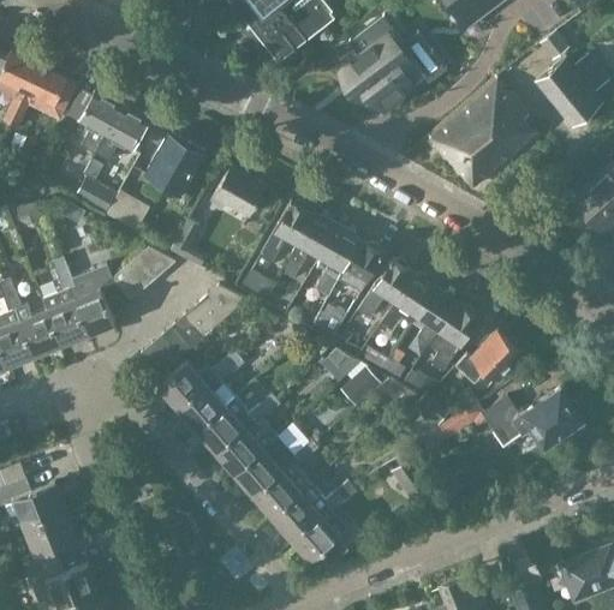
[(226,0),(260,41),(278,64),(334,19),(319,0),(226,0)]
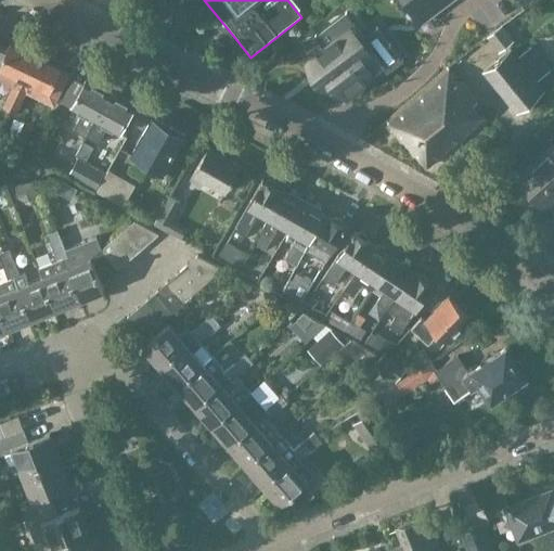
[(399,0),(420,27),(454,0),(399,0)]
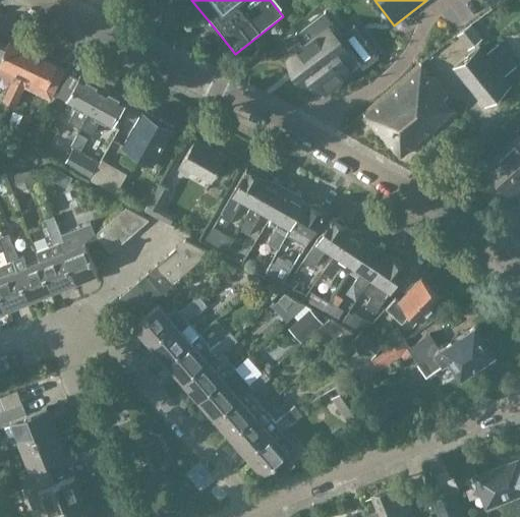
[(303,47),(288,57),(311,88),(319,81),(327,94),(347,77),(364,65),(343,38),(326,14),(295,37),(303,47)]
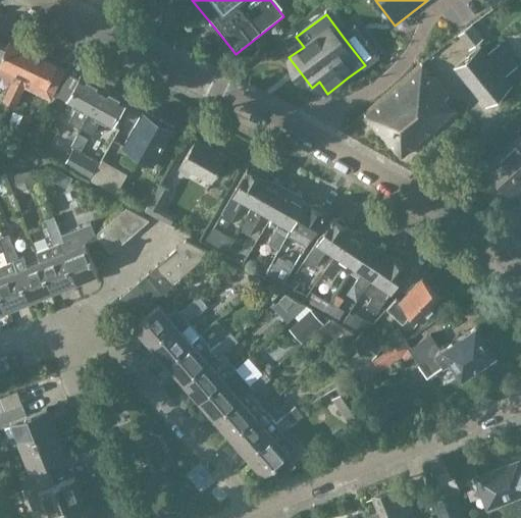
[(0,79),(11,85),(8,92),(20,98),(24,90),(25,88),(18,85),(22,78),(34,53),(28,50),(10,42),(8,47),(0,43),(0,79)]
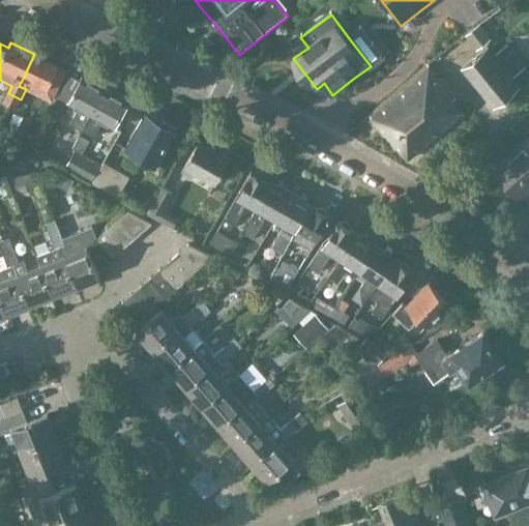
[(494,112),(521,90),(489,50),(462,71),(494,112)]
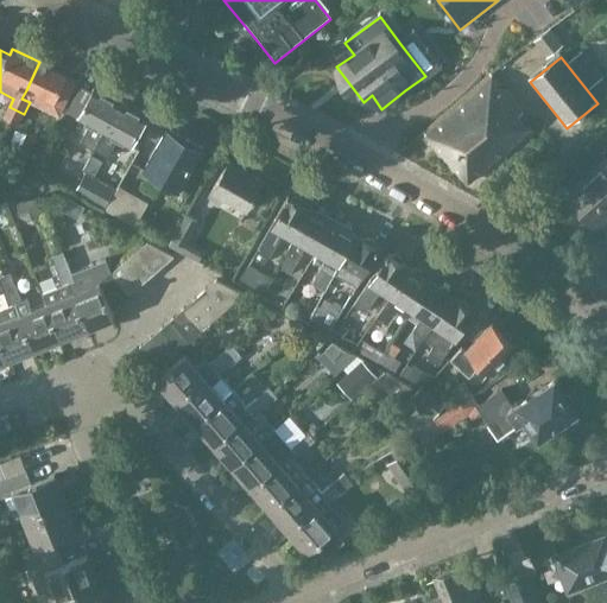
[(26,90),(21,99),(30,102),(29,105),(61,120),(78,82),(67,76),(67,75),(39,62),(26,90)]
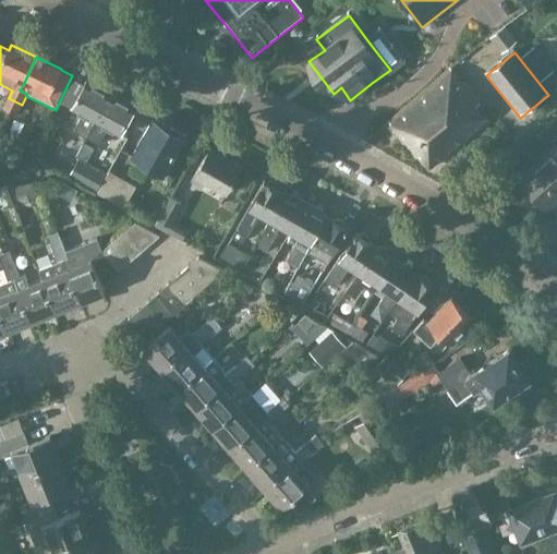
[(387,123),(388,125),(428,172),(486,122),(475,109),(479,106),(448,71),(387,123)]
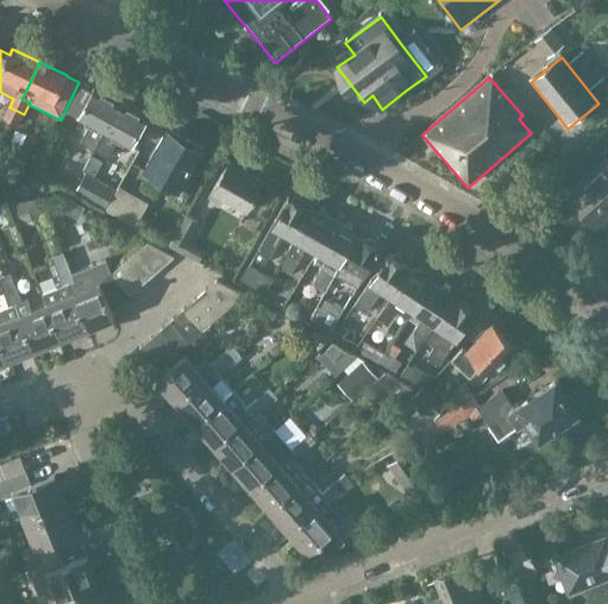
[(68,115),(89,127),(105,136),(121,105),(95,90),(92,96),(82,92),(68,115)]
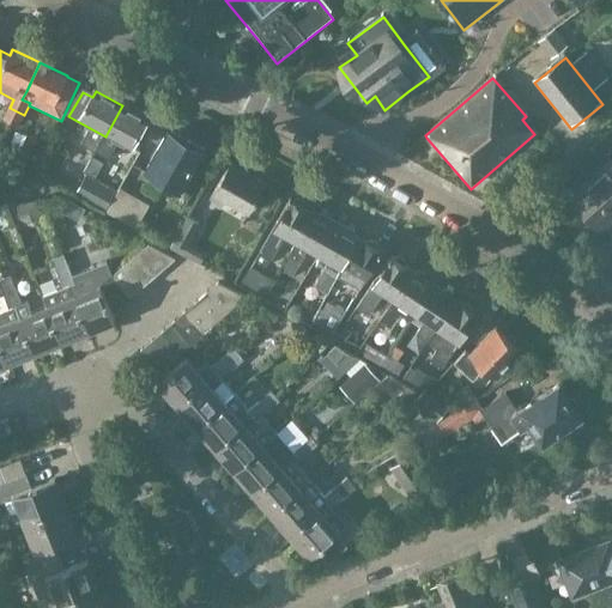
[(105,137),(119,144),(132,151),(149,120),(122,105),(105,137)]
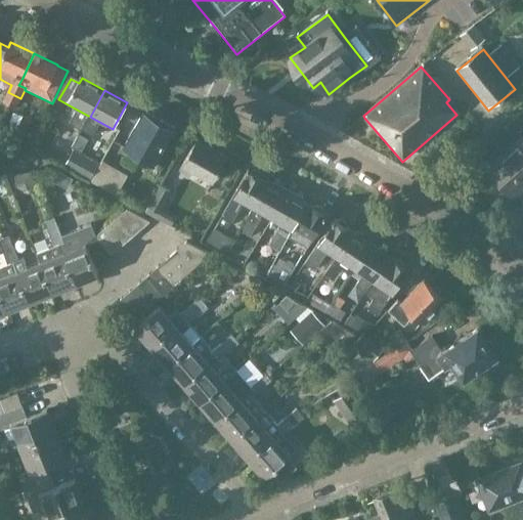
[(8,92),(3,102),(15,109),(20,98),(8,92)]
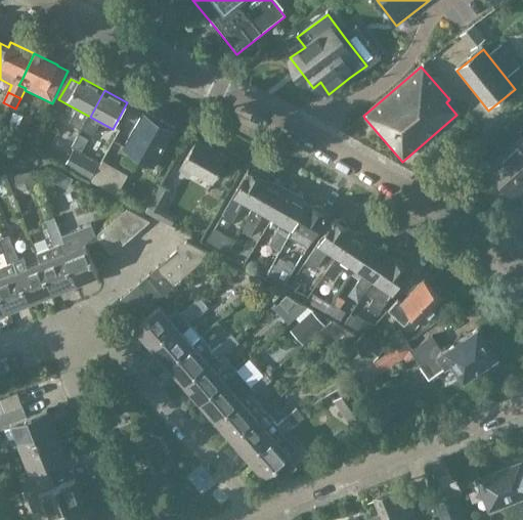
[(69,126),(82,133),(90,117),(77,110),(69,126)]
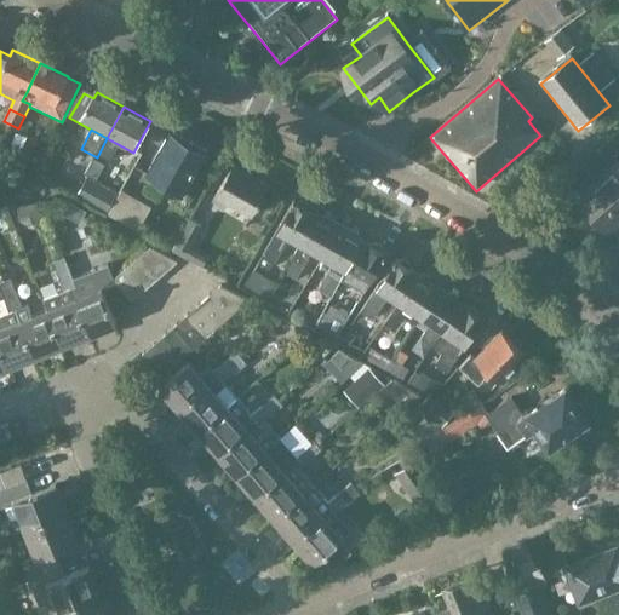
[(171,133),(145,178),(183,199),(207,155),(171,133)]
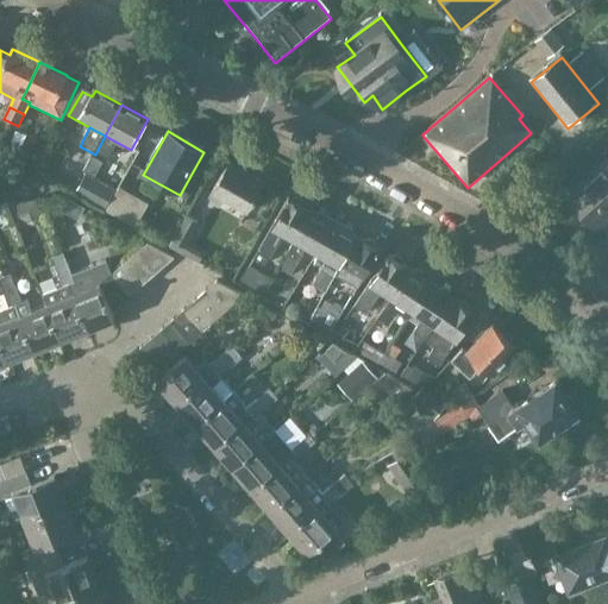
[(105,136),(95,155),(108,161),(118,143),(105,136)]
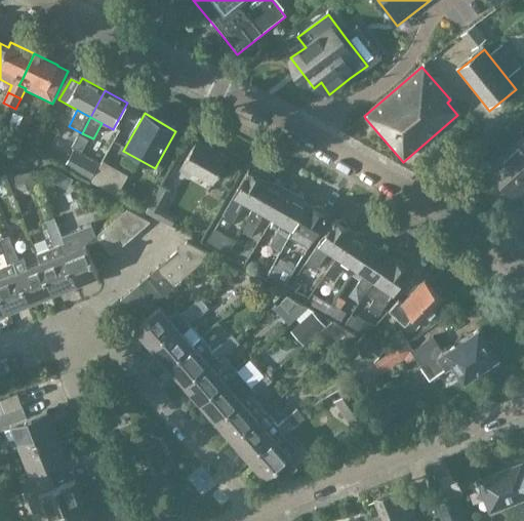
[(79,135),(72,150),(80,155),(88,139),(79,135)]
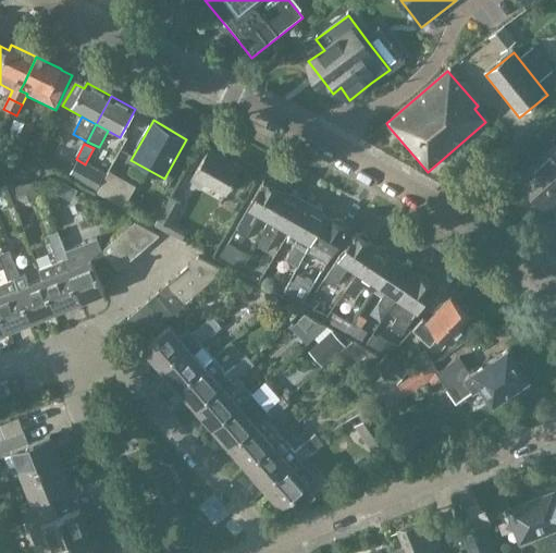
[(545,211),(555,201),(555,148),(519,182),(545,211)]
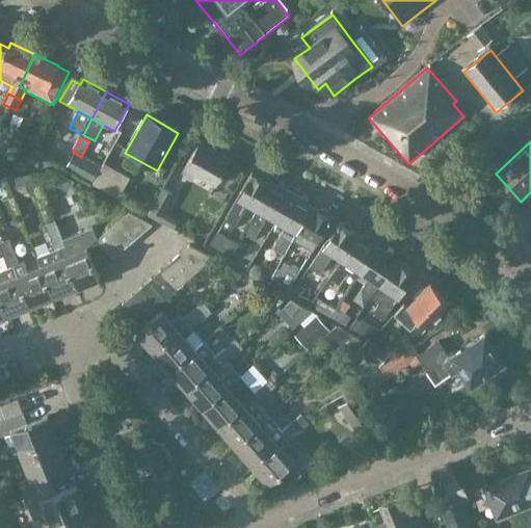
[(216,188),(231,162),(200,144),(182,175),(193,181),(196,177),(216,188)]
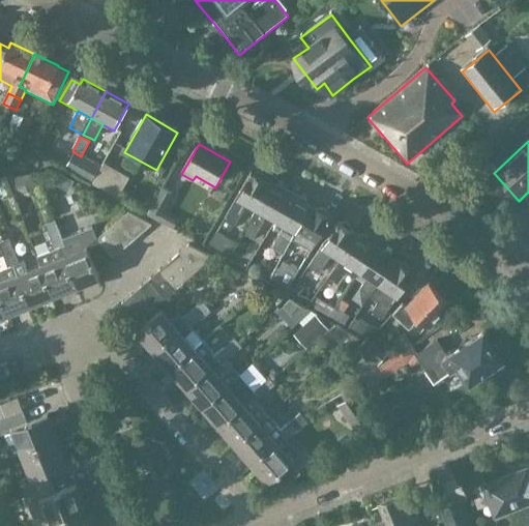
[(91,183),(99,169),(75,154),(66,169),(91,183)]
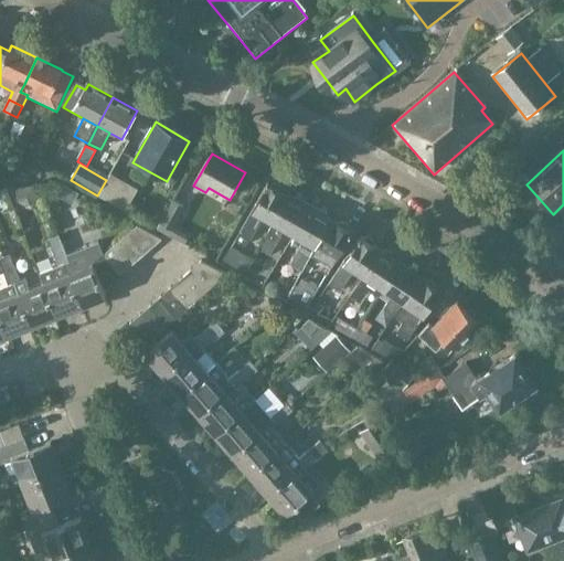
[(2,177),(2,184),(2,186),(28,186),(28,176),(2,177)]
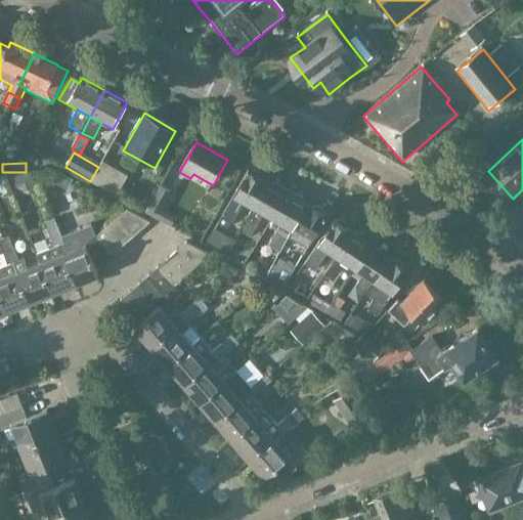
[(102,164),(91,183),(91,184),(117,199),(128,178),(102,164)]
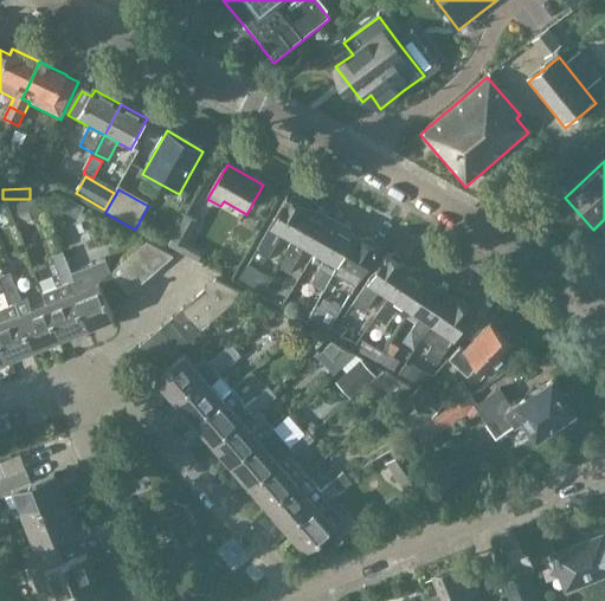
[(283,234),(293,240),(309,212),(287,200),(253,259),(263,265),(266,258),(269,259),(283,234)]
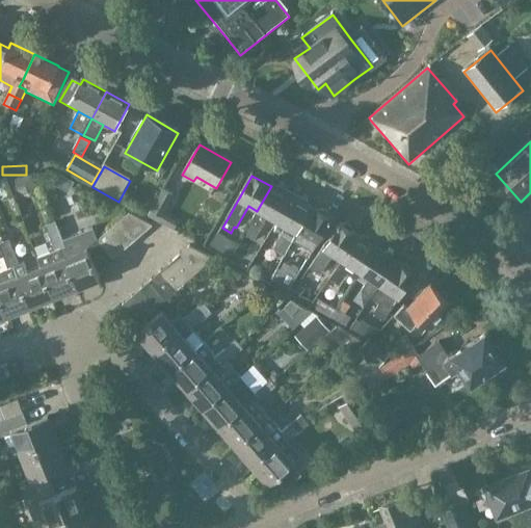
[(16,179),(16,192),(23,192),(25,198),(37,192),(31,178),(16,179)]
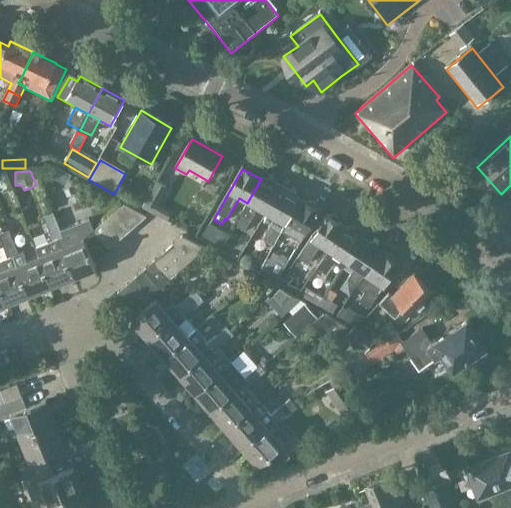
[(261,179),(247,203),(234,227),(244,233),(258,209),(266,214),(280,190),(261,179)]
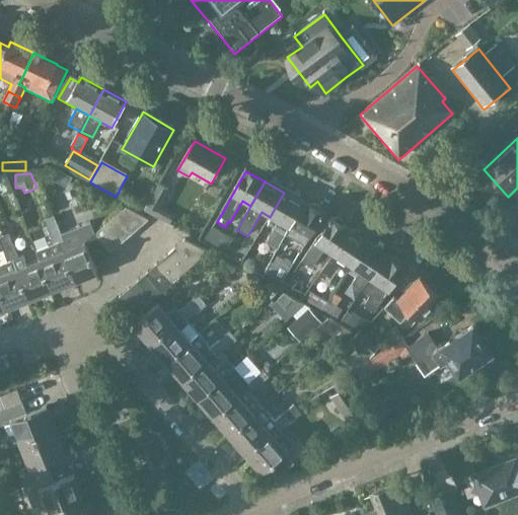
[(158,215),(170,194),(158,187),(146,208),(158,215)]
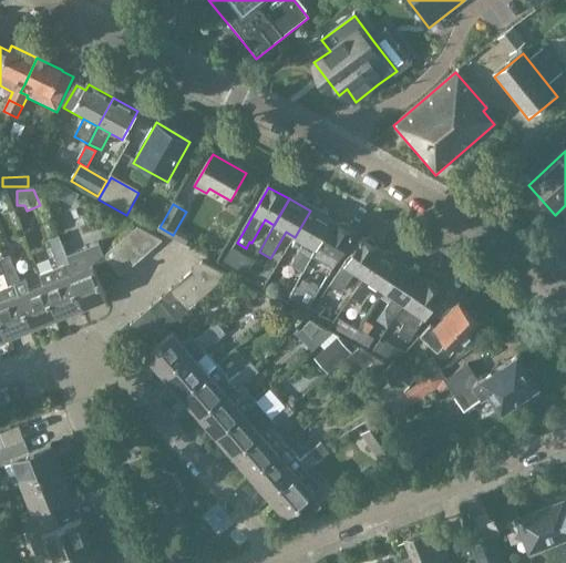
[(302,273),(316,248),(331,223),(310,211),(295,237),(305,243),(291,266),(302,273)]
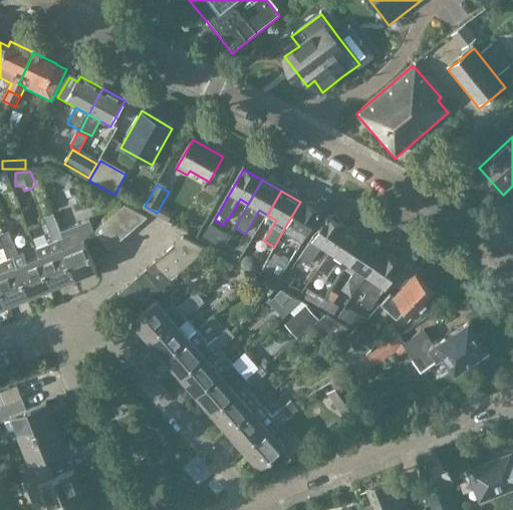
[(300,202),(286,225),(296,231),(289,244),(299,250),(320,213),(300,202)]
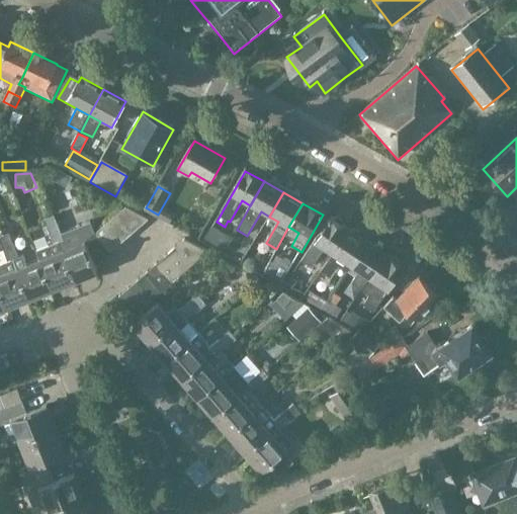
[(126,209),(117,217),(133,236),(150,222),(126,209)]
